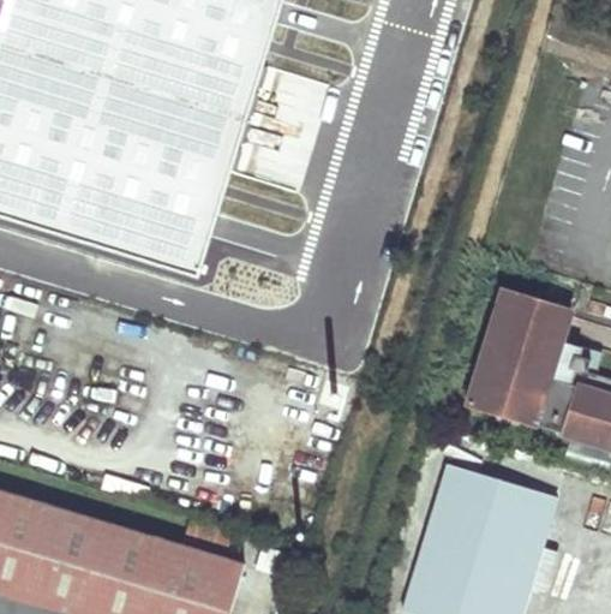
[(45,0),(263,64),(268,49),(271,35),(387,70),(407,0),(45,0)]
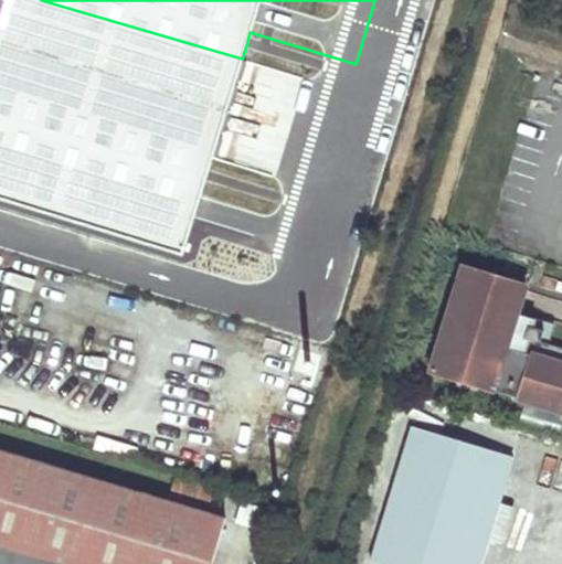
[(13,52),(44,61),(53,28),(22,20),(13,52)]
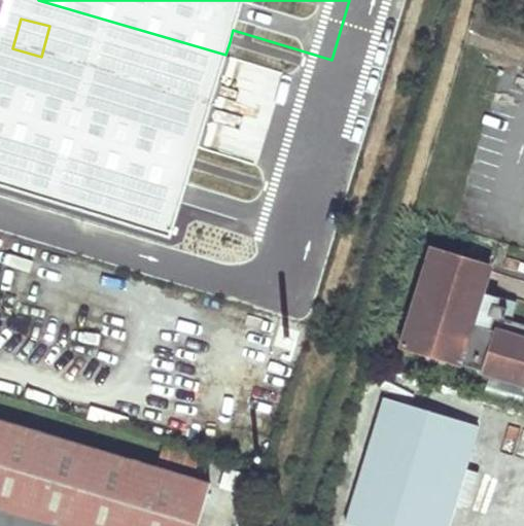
[(223,109),(232,79),(200,70),(191,101),(223,109)]
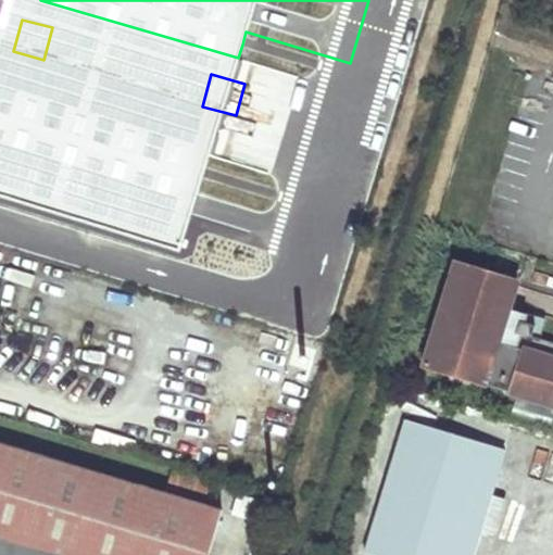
[(515,279),(484,269),(453,259),(419,364),(552,405),(552,356),(495,339),(515,279)]
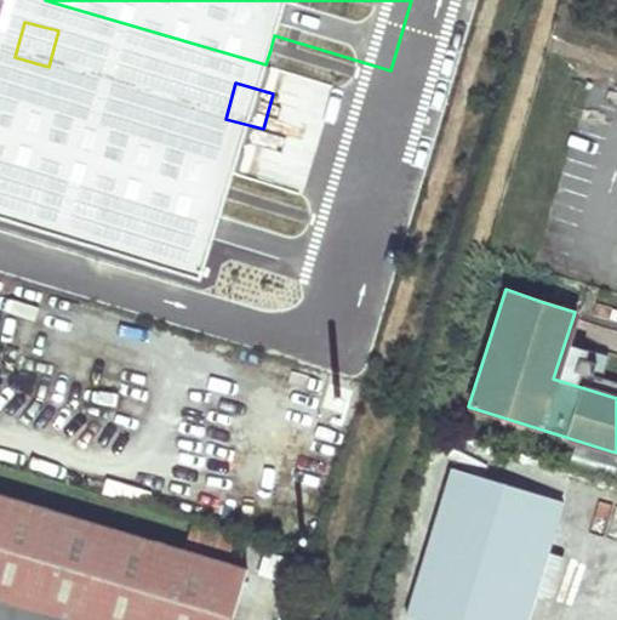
[(405,614),(423,619),(516,619),(519,616),(527,619),(536,591),(549,595),(553,593),(563,558),(560,555),(538,549),(553,499),(450,467),(405,614)]
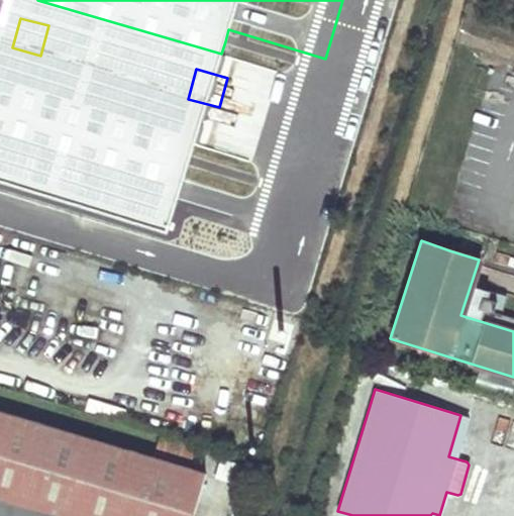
[(0,515),(189,515),(203,474),(0,412),(0,515)]
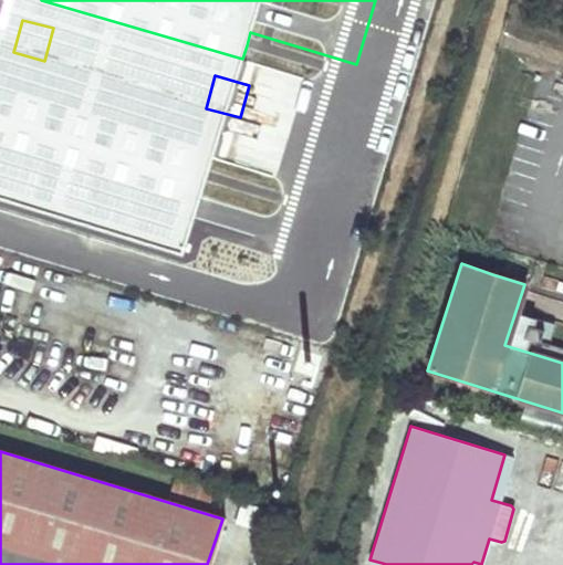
[(168,495),(205,506),(210,490),(174,479),(168,495)]
